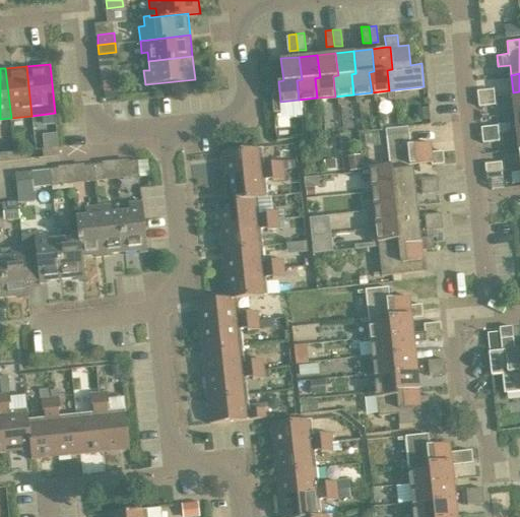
[(102,79),(103,89),(120,87),(119,77),(102,79)]
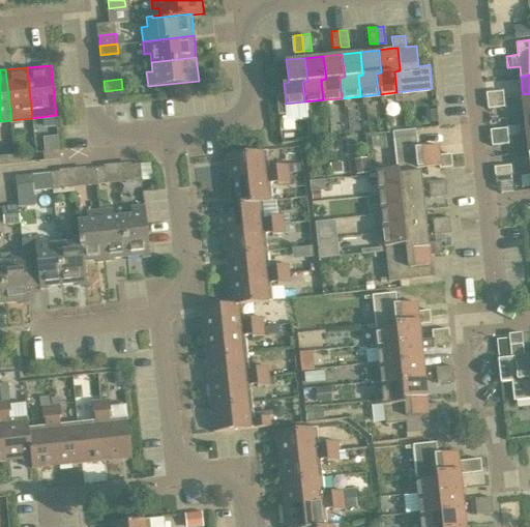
[(486,91),(487,98),(503,96),(502,89),(486,91)]
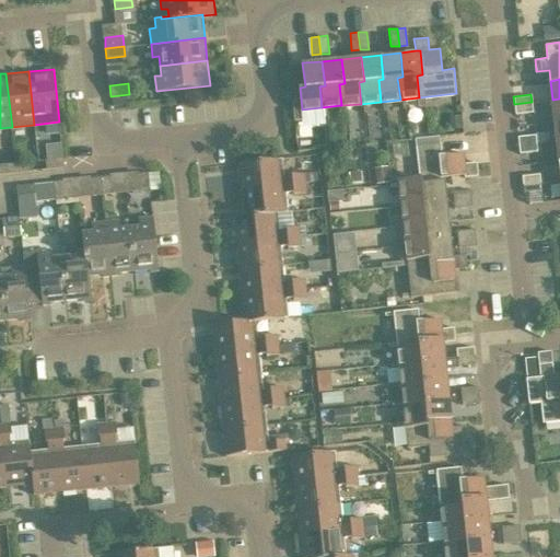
[(532,102),(514,104),(515,113),(533,111),(532,102)]
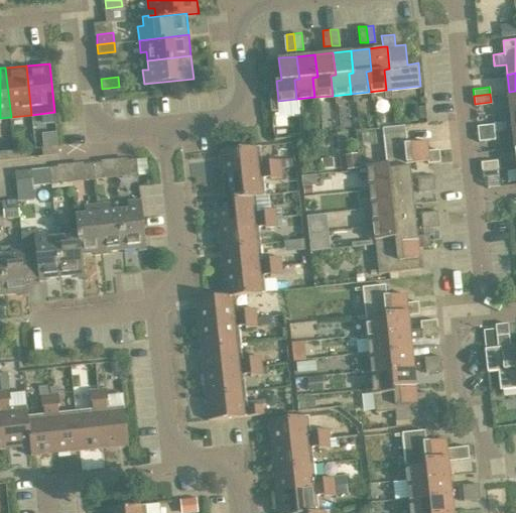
[(477,125),(478,132),(494,130),(493,123),(477,125)]
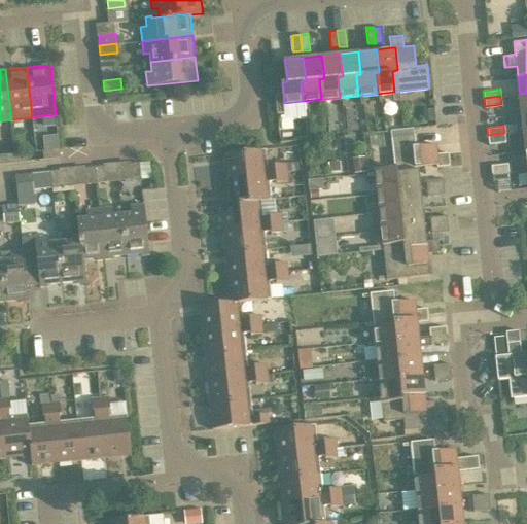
[(504,133),(488,135),(489,143),(505,141),(504,133)]
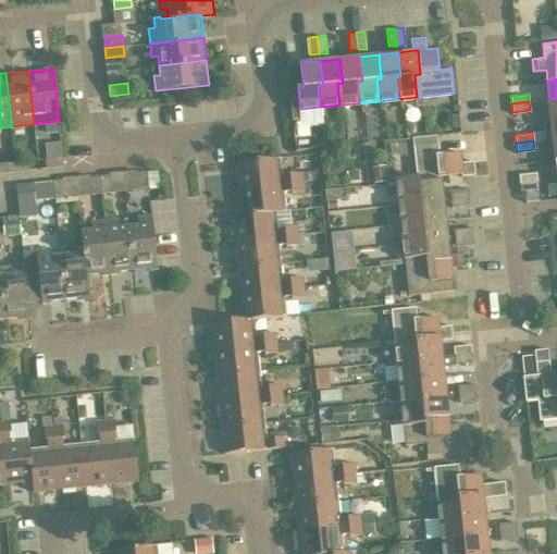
[(413,144),(417,175),(418,175),(419,182),(440,180),(440,175),(461,173),(461,174),(475,173),(473,160),(461,161),(460,151),(440,154),(438,142),(413,144)]
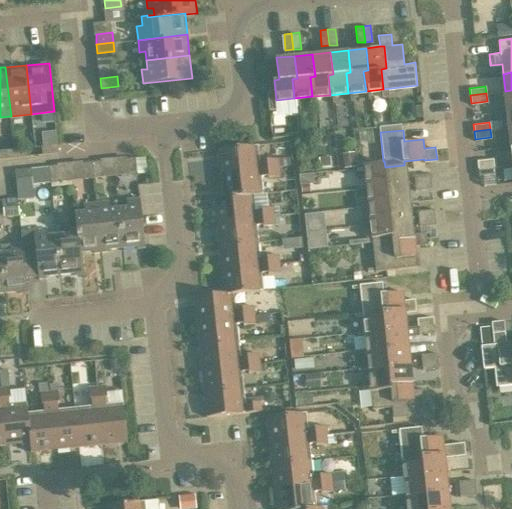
[(57,143),(41,144),(42,153),(58,151),(57,143)]
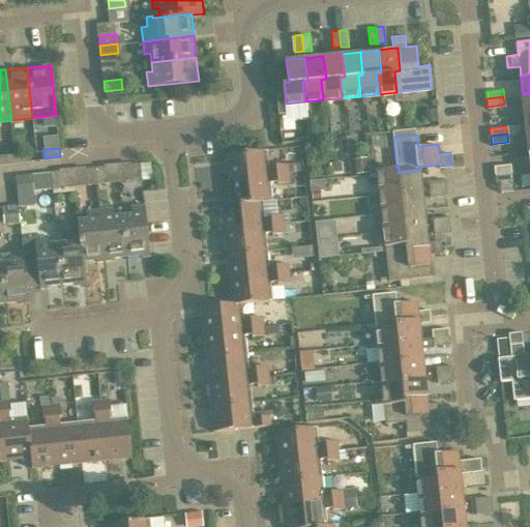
[(227,153),(230,178),(288,172),(288,162),(269,164),(267,149),(227,153)]
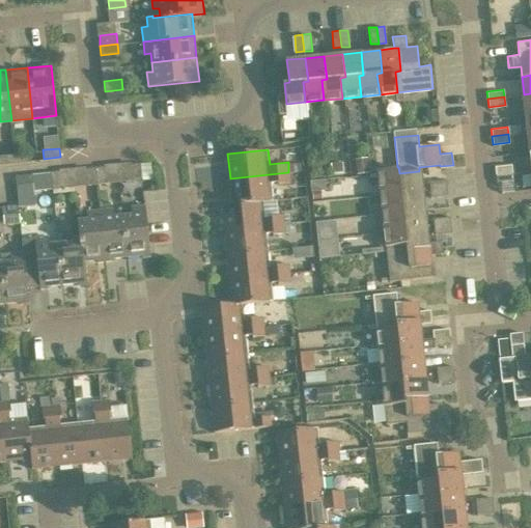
[(30,151),(15,154),(16,162),(31,160),(30,151)]
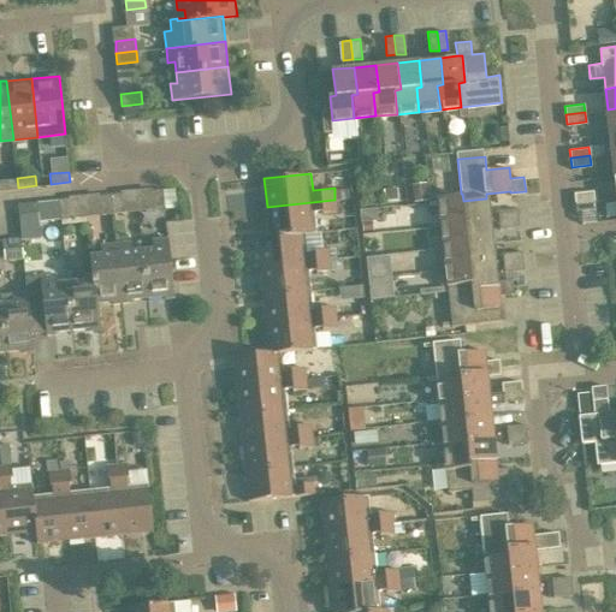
[(0,189),(18,188),(17,178),(0,179),(0,189)]
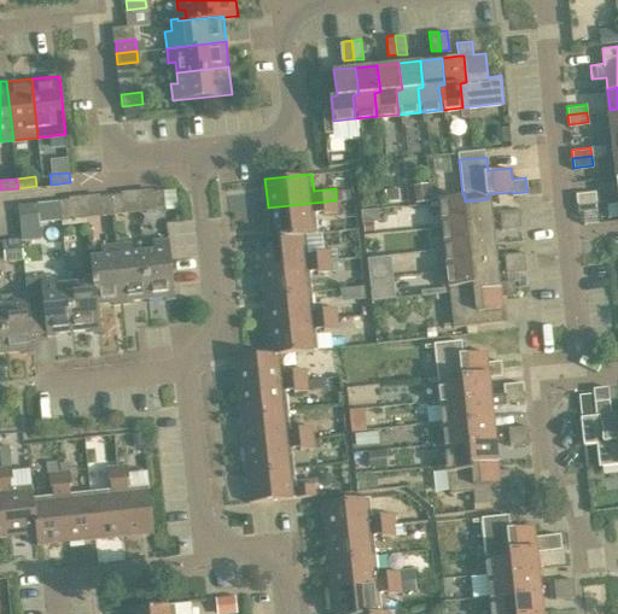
[(152,187),(138,188),(139,210),(165,208),(163,188),(152,189),(152,187)]
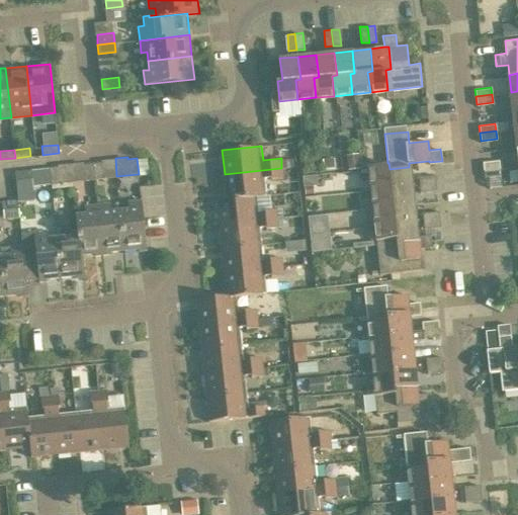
[(101,162),(92,163),(94,178),(116,176),(115,158),(101,160),(101,162)]
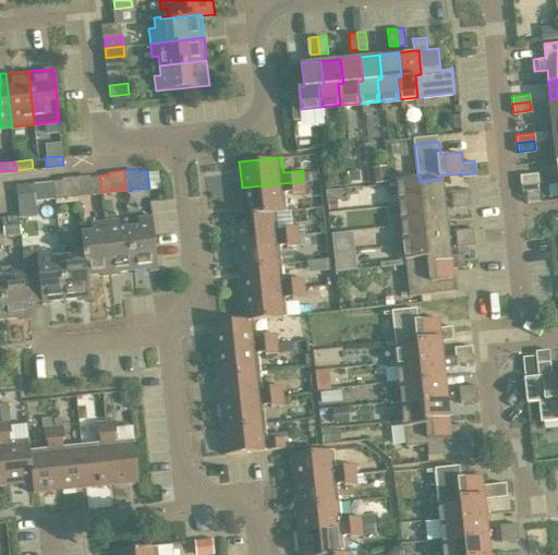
[(520,173),(521,182),(538,180),(537,171),(520,173)]
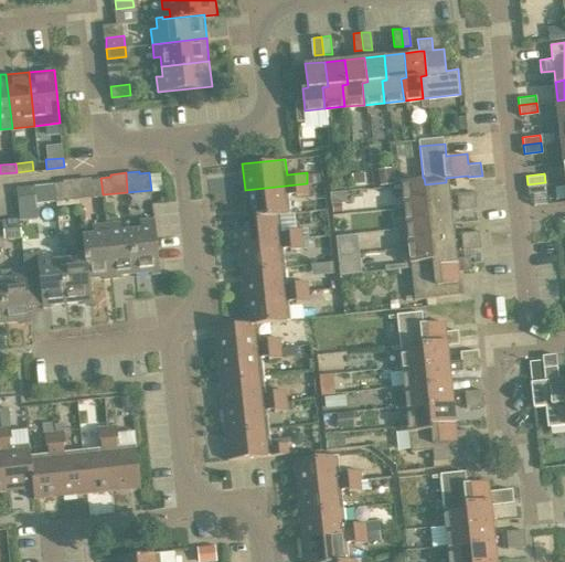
[(92,176),(76,178),(80,203),(80,197),(103,194),(100,178),(92,178),(92,176)]
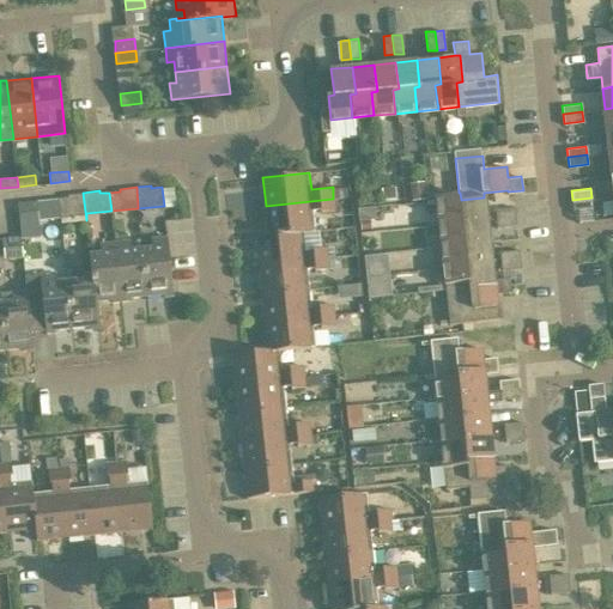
[(86,220),(83,193),(68,194),(68,196),(59,198),(61,223),(86,220)]
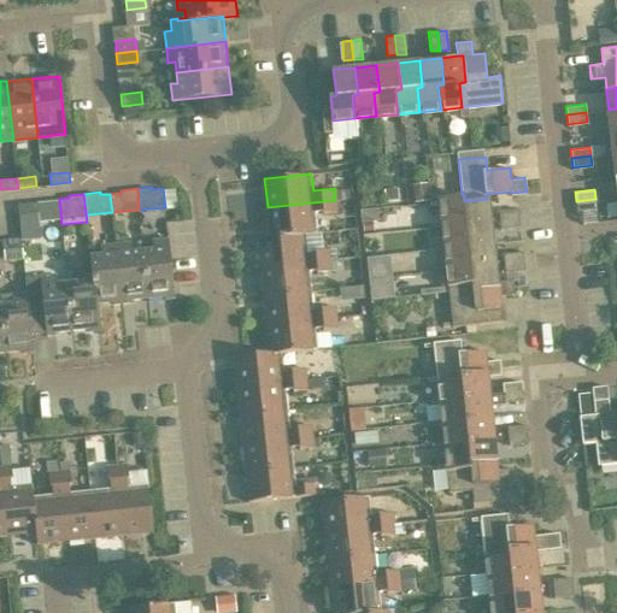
[(439,196),(441,219),(465,217),(466,223),(492,219),(491,198),(487,199),(464,201),(463,194),(462,194),(439,196)]
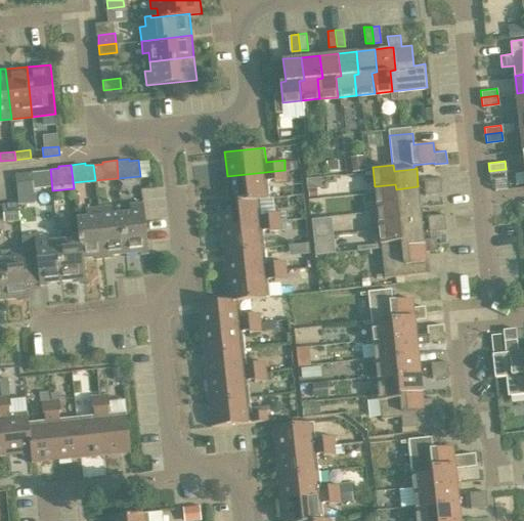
[(506,169),(489,171),(490,178),(507,177),(506,169)]
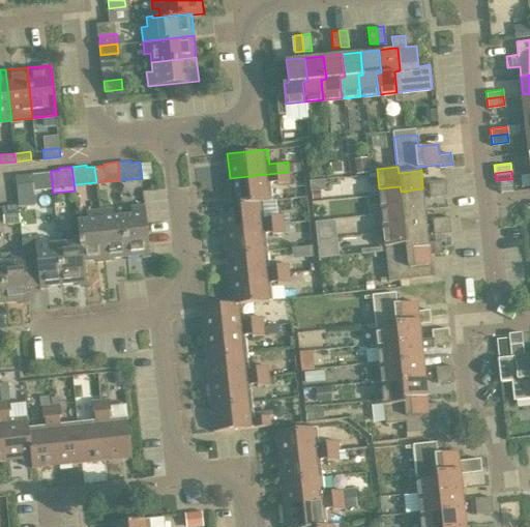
[(232,203),(263,200),(272,199),(271,182),(289,180),(288,172),(230,178),(232,203)]
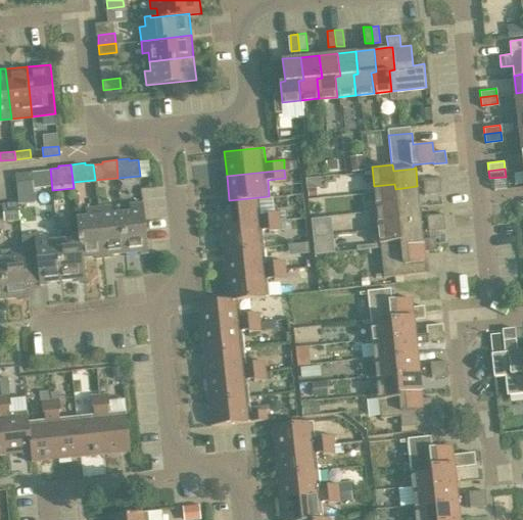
[(15,173),(16,181),(32,180),(31,171),(15,173)]
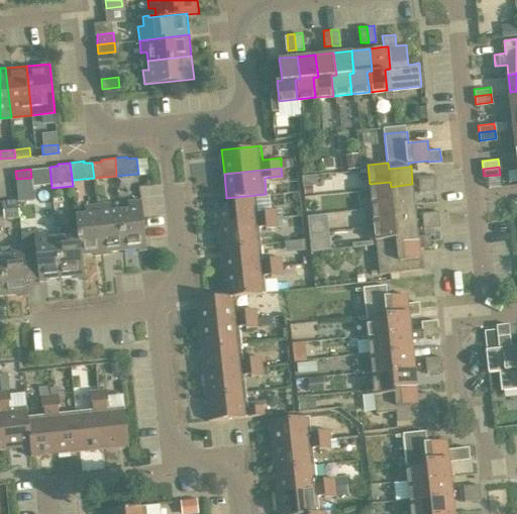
[(417,176),(418,184),(435,182),(434,174),(417,176)]
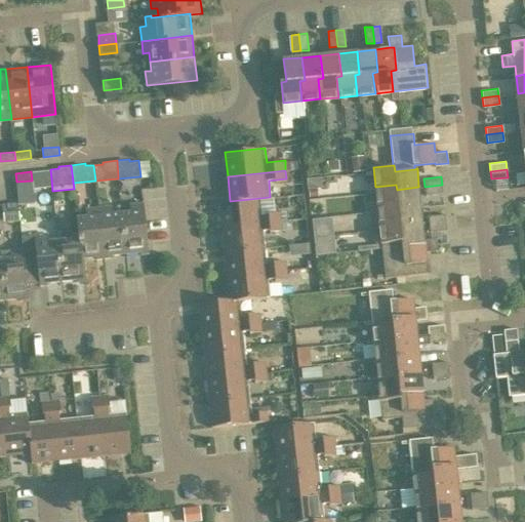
[(375,187),(377,205),(398,203),(398,208),(420,205),(418,187),(397,190),(396,185),(375,187)]
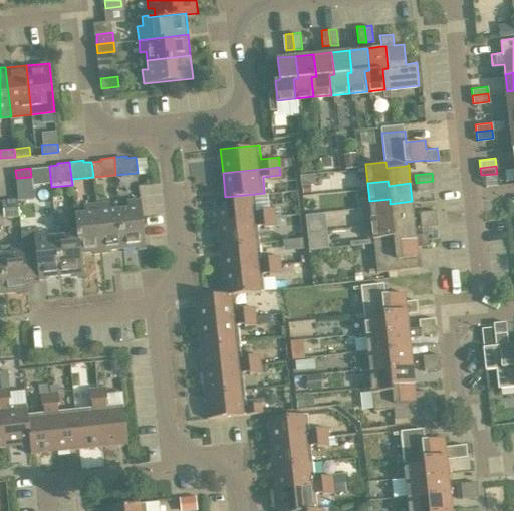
[(433,181),(416,183),(417,190),(433,188),(433,181)]
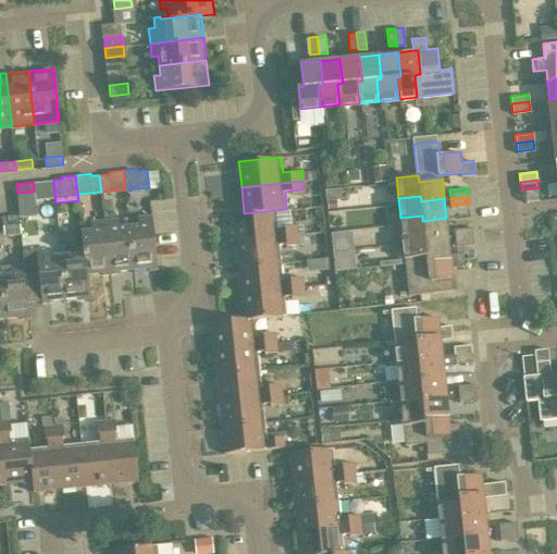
[(233,214),(235,239),(298,233),(297,222),(277,224),(276,210),(244,213),(233,214)]
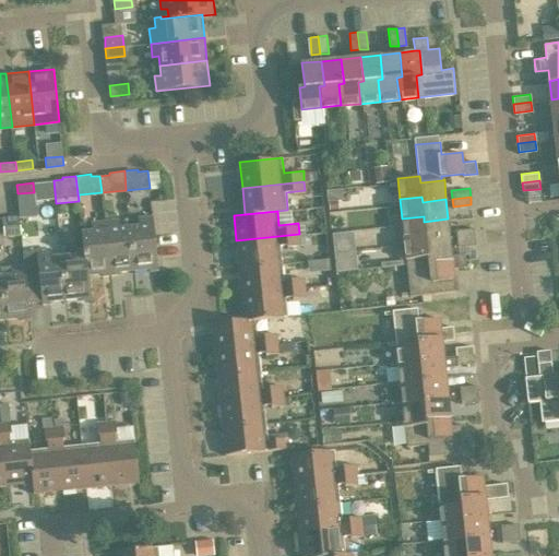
[(1,216),(2,226),(7,226),(8,235),(21,234),(20,215),(1,216)]
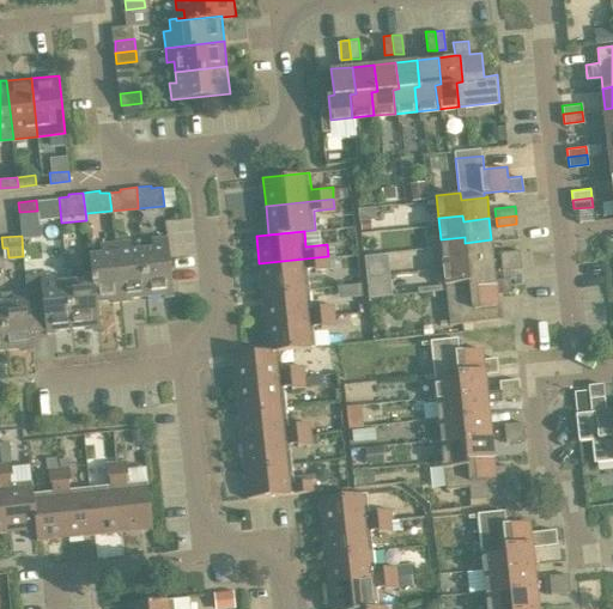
[(441,239),(443,260),(467,257),(467,263),(493,261),(491,239),(465,243),(465,237),(441,239)]
